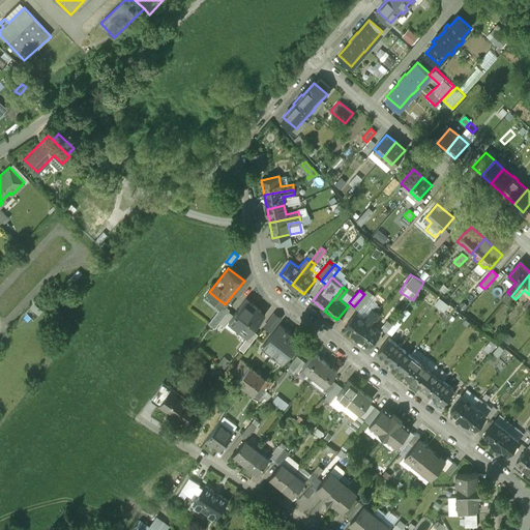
[(364,294),(354,306),(358,310),(359,310),(364,303),(372,294),(366,290),(363,294),(364,294)]
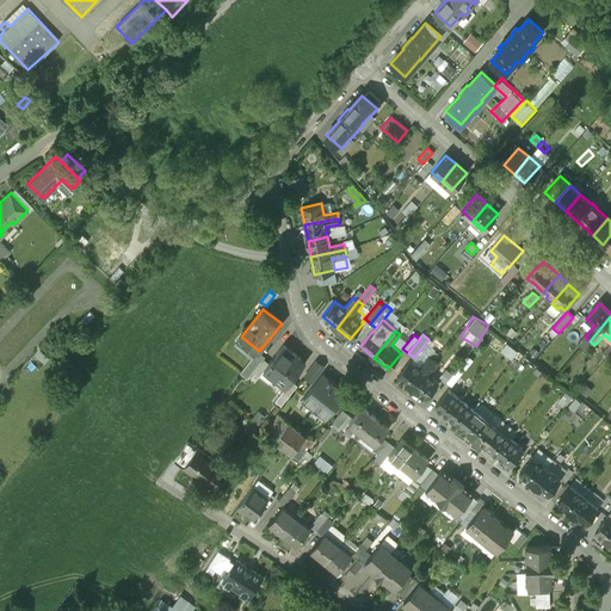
[(284,345),(270,362),(270,363),(265,369),(265,370),(287,387),(291,380),(306,362),(284,345)]
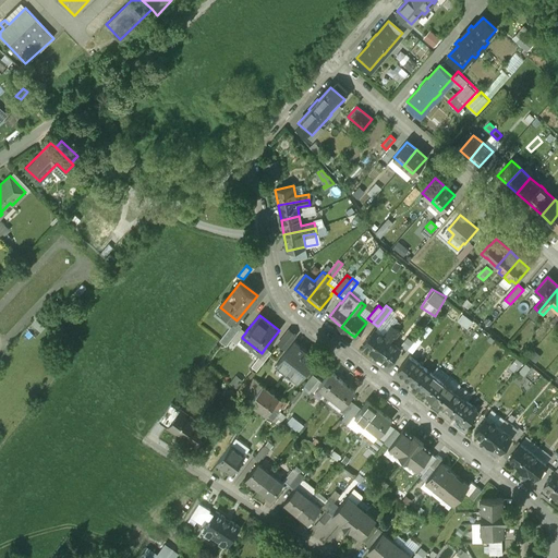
[(384,319),(378,326),(377,326),(375,329),(384,336),(391,326),(384,319)]
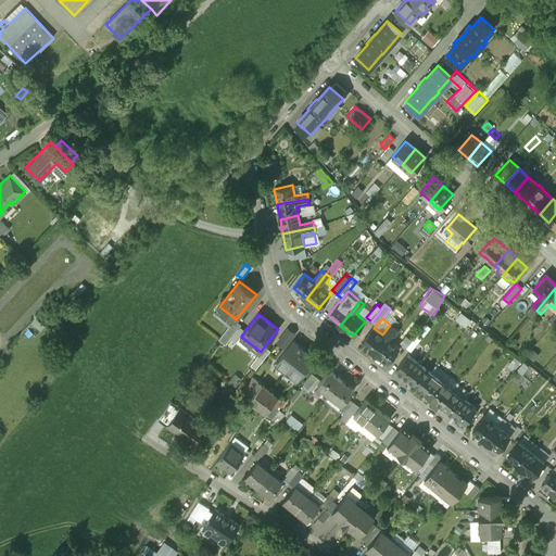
[(231,325),(220,339),(227,344),(231,338),(238,329),(231,325)]
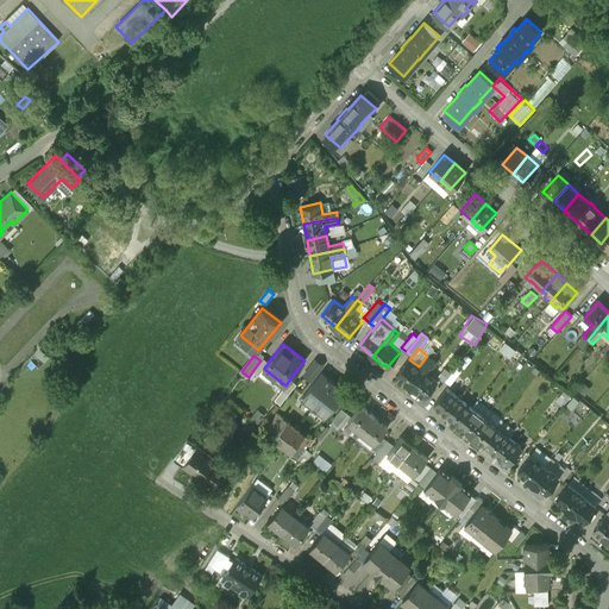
[(427,356),(419,366),(422,370),(432,359),(427,356)]
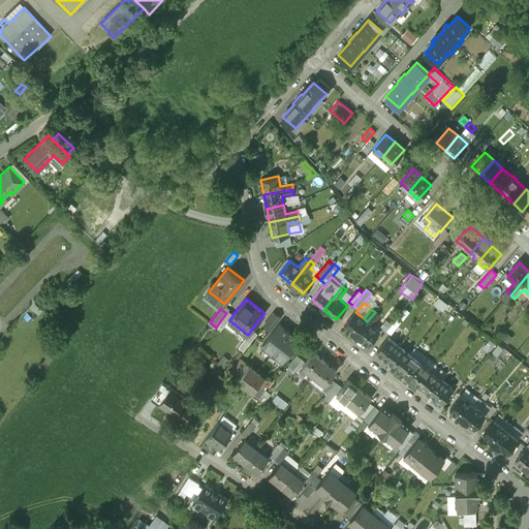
[(226,313),(220,321),(225,325),(229,320),(229,319),(234,314),(228,310),(226,313)]
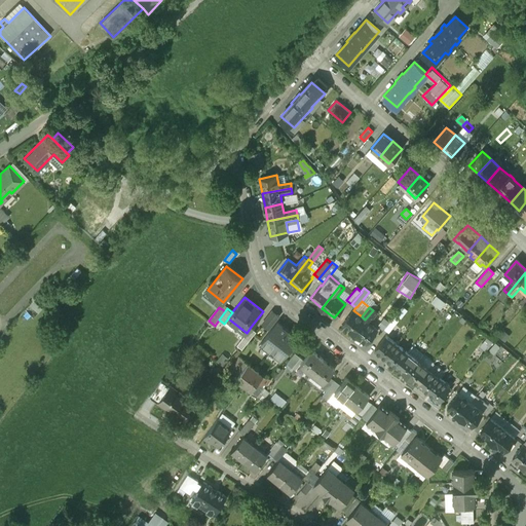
[(272,310),(262,323),(268,328),(278,314),(272,310)]
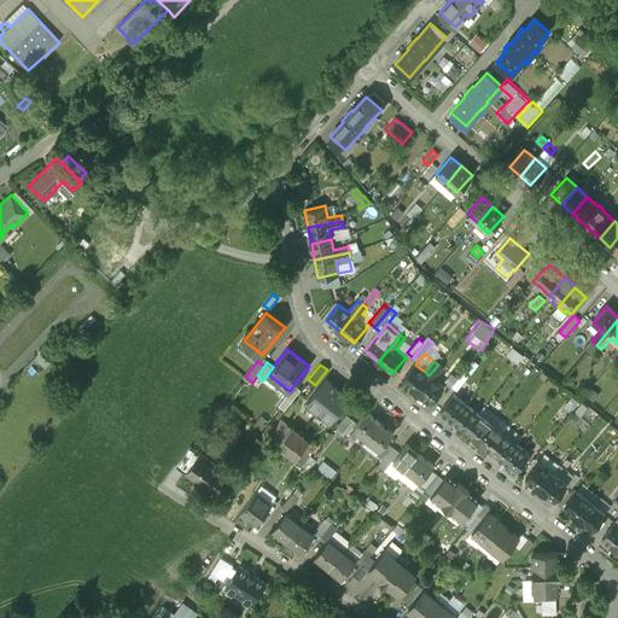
[(415,365),(402,380),(417,392),(429,375),(425,372),(415,365)]
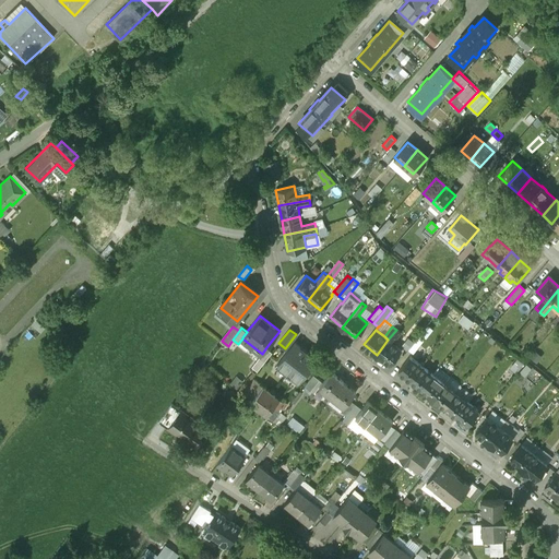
[(396,330),(388,340),(392,343),(401,333),(396,330)]
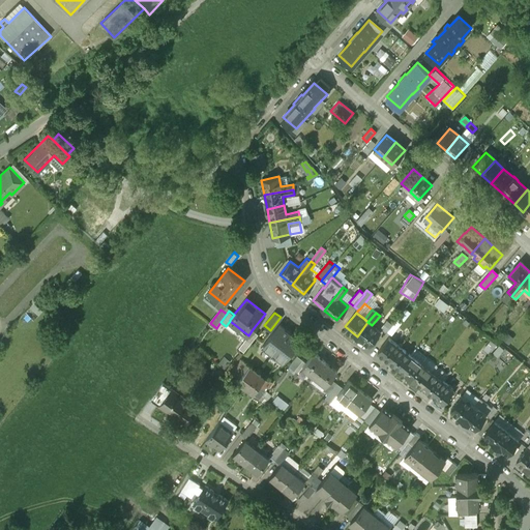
[(425,316),(417,327),(420,329),(429,318),(425,316)]
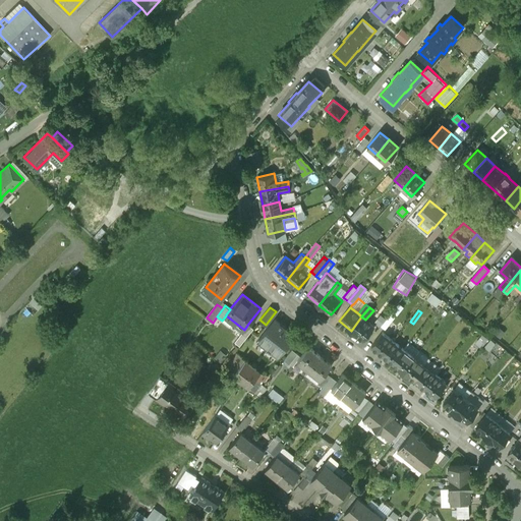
[(379,325),(384,316),(379,313),(374,322),(379,325)]
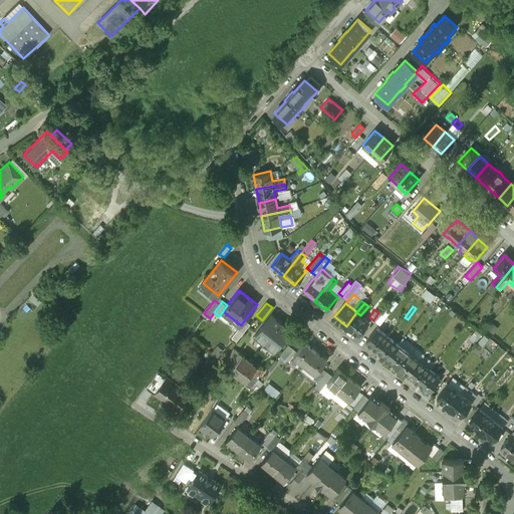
[(356,312),(346,326),(358,335),(368,321),(360,315),(356,312)]
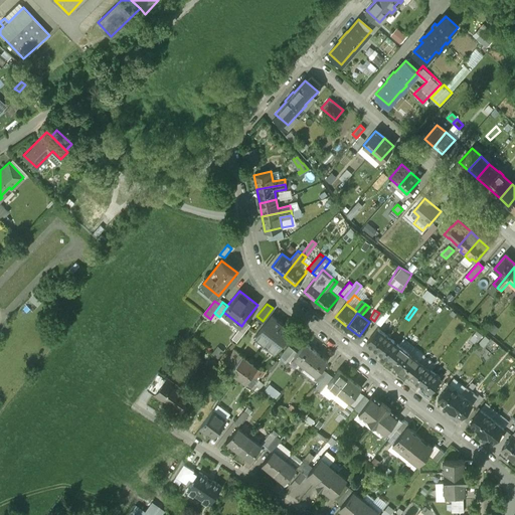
[(383,314),(376,322),(380,326),(387,318),(383,314)]
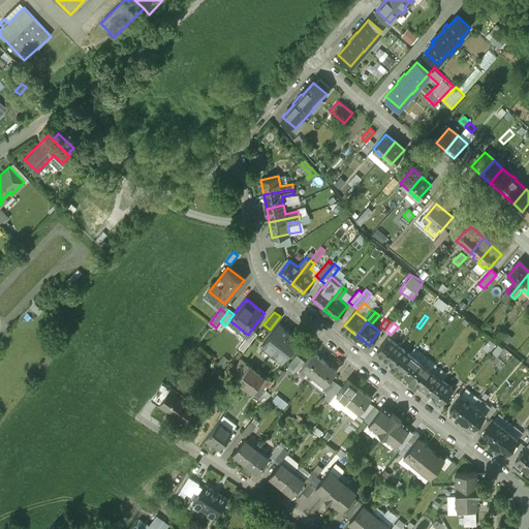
[(278,323),(260,347),(271,355),(288,332),(278,323)]
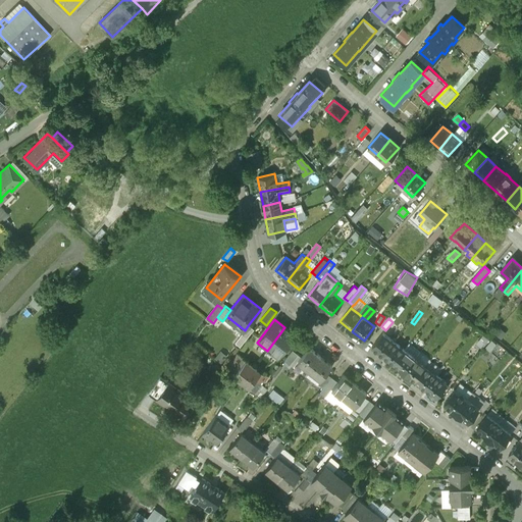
[(521,324),(519,323),(511,332),(515,335),(521,326),(521,324)]
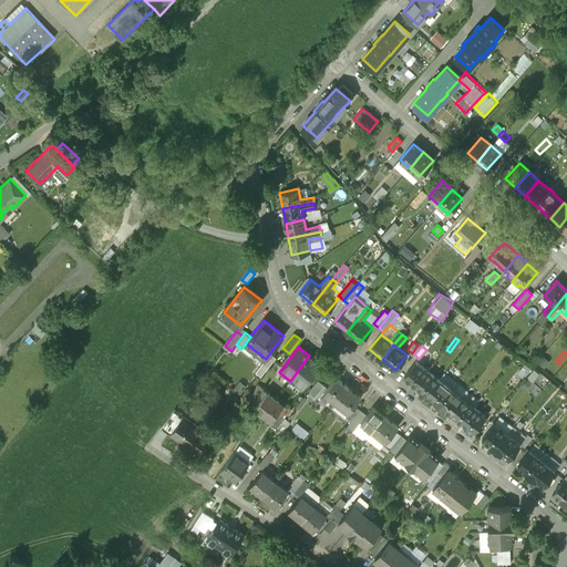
[(266,359),(256,371),(261,375),(276,357),(270,352),(266,359)]
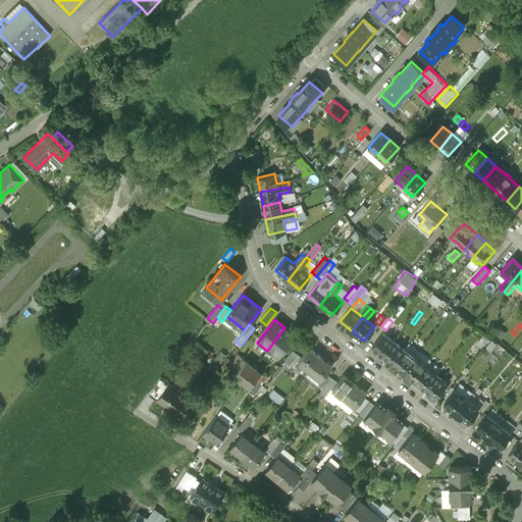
[(284,327),(267,351),(277,358),(295,335),(284,327)]
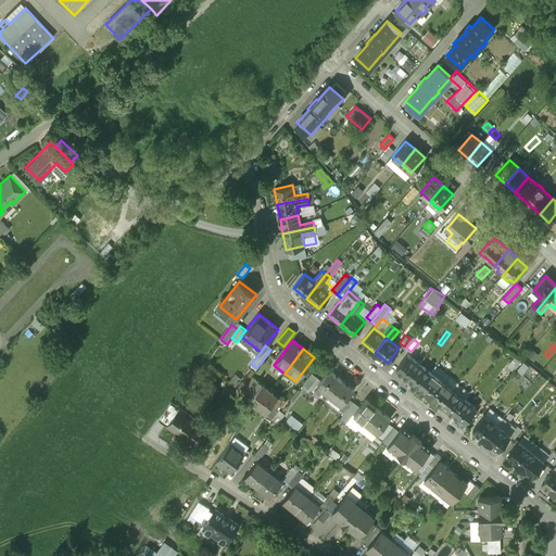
[(419,364),(407,355),(396,369),(407,379),(419,364)]
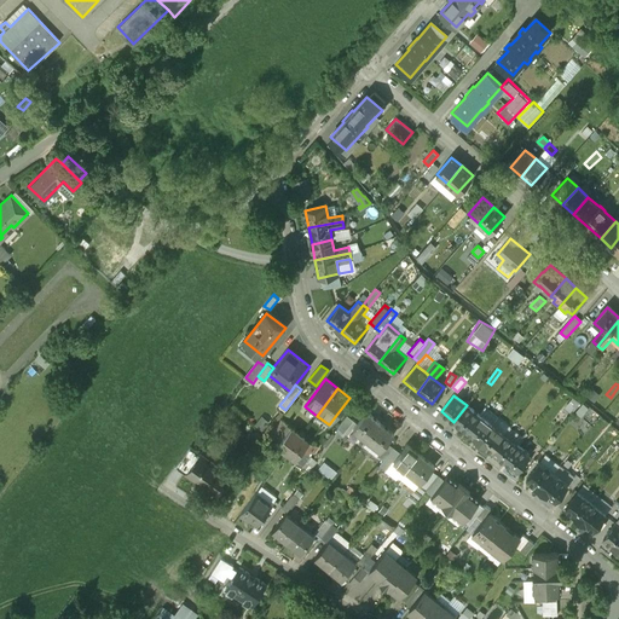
[(473,398),(467,405),(453,422),(467,432),(485,408),(473,398)]
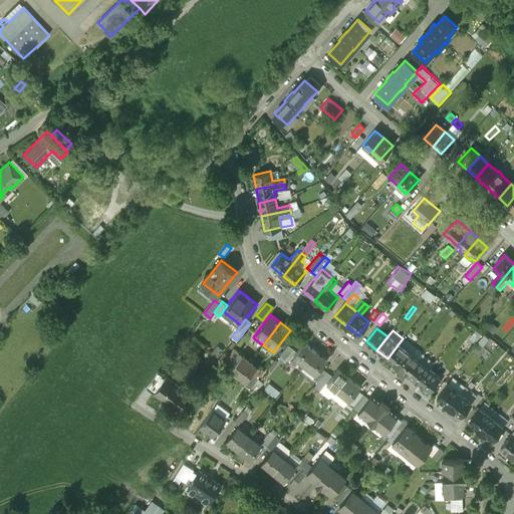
[(403,338),(388,358),(398,366),(413,346),(403,338)]
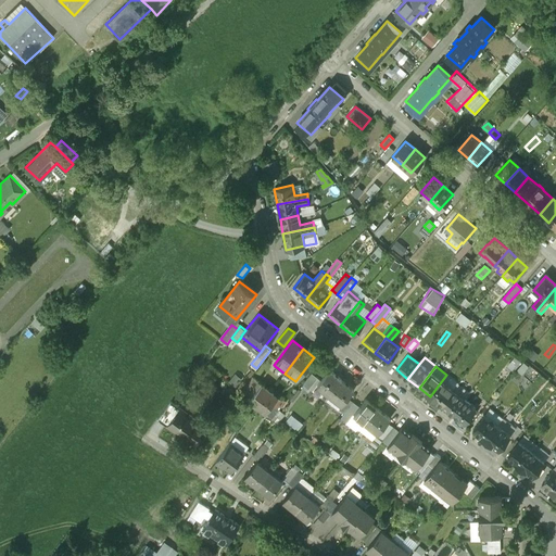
[(329,370),(317,386),(329,394),(341,380),(329,370)]
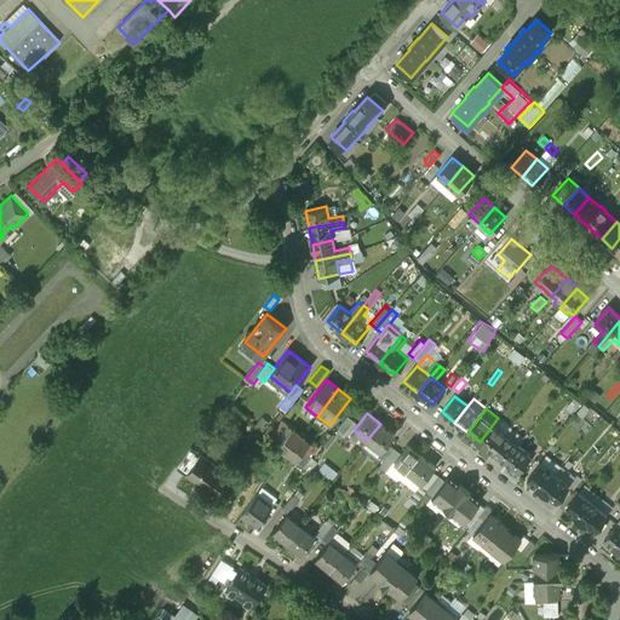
[(270,422),(262,415),(254,425),(263,431),(270,422)]
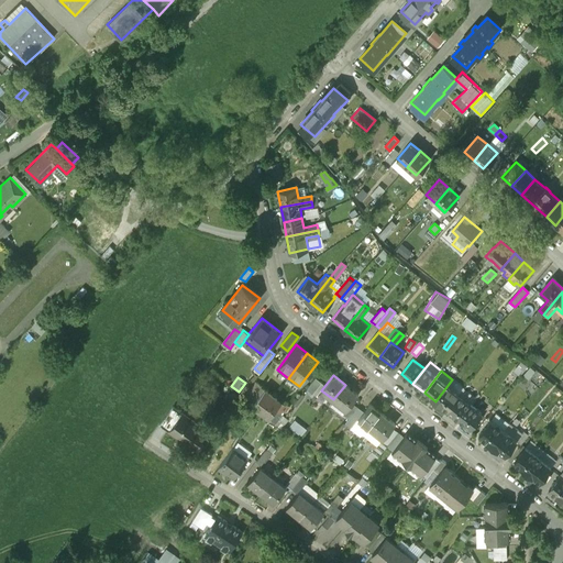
[(265,388),(254,379),(247,387),(252,390),(258,396),(267,404),(273,395),(265,388)]
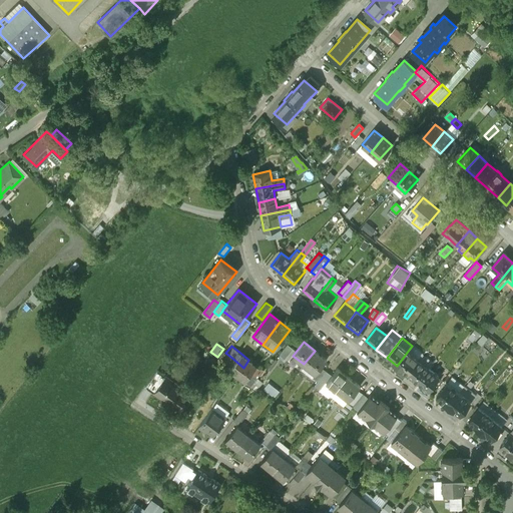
[(412,346),(397,366),(407,374),(422,355),(423,355),(423,354),(412,346)]
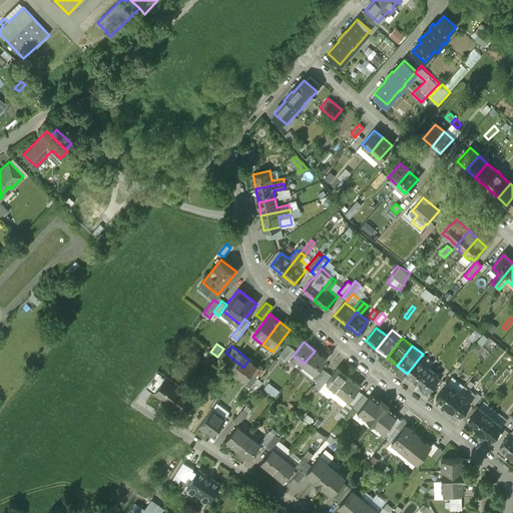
[(315,351),(304,364),(316,373),(320,367),(326,360),(315,351)]
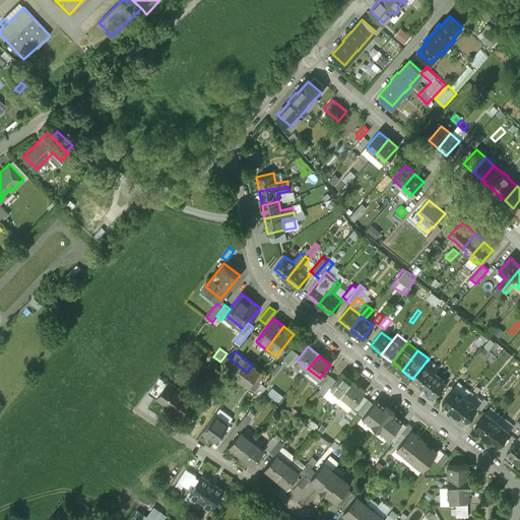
[(428,360),(412,379),(424,387),(439,368),(439,367),(442,364),(436,359),(432,363),(429,360),(428,360)]
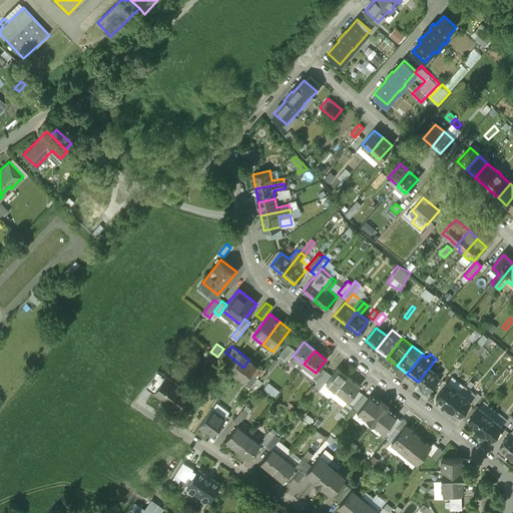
[(235,361),(229,356),(227,359),(225,358),(223,360),(231,366),(235,361)]
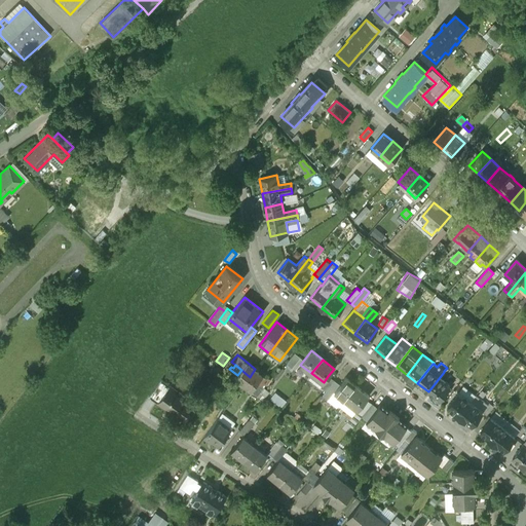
[(454,373),(448,368),(447,368),(444,371),(444,372),(451,377),(454,373)]
